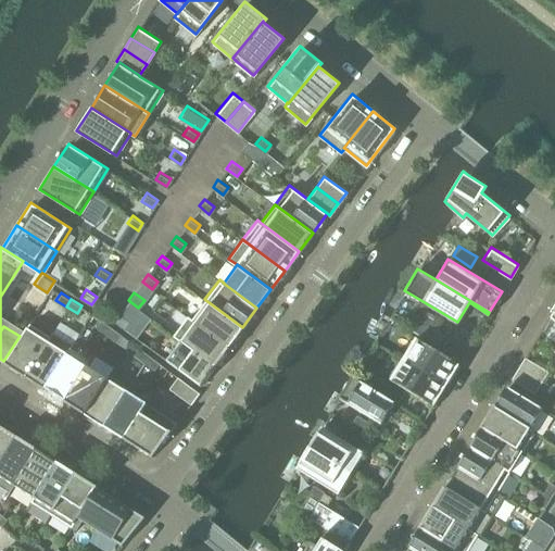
[(228,346),(242,327),(204,299),(191,316),(190,317),(228,346)]
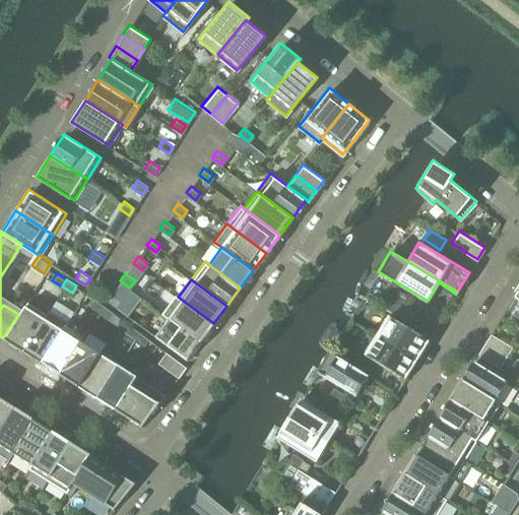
[(394,285),(388,296),(398,302),(405,306),(410,296),(394,285)]
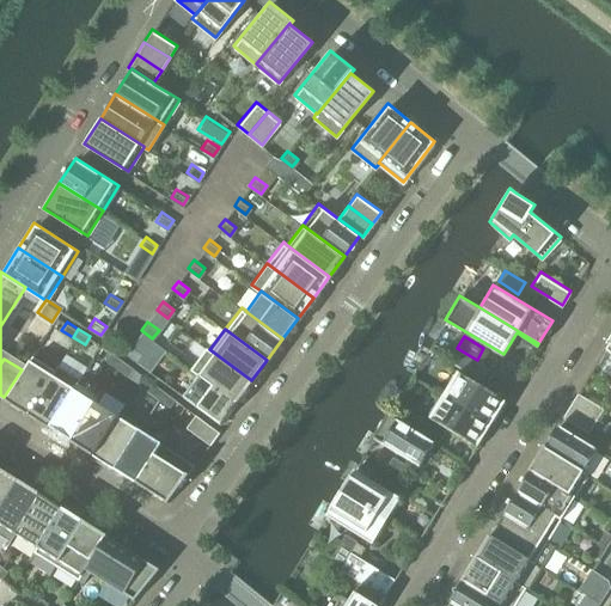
[(126,352),(136,360),(142,352),(132,343),(126,352)]
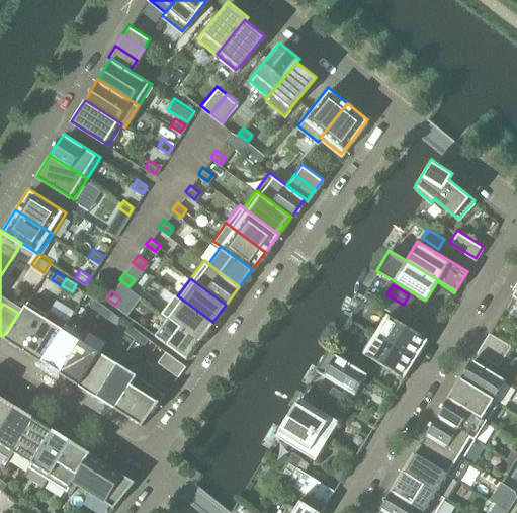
[(177,295),(178,294),(174,291),(160,311),(168,317),(168,316),(200,339),(212,322),(177,295)]
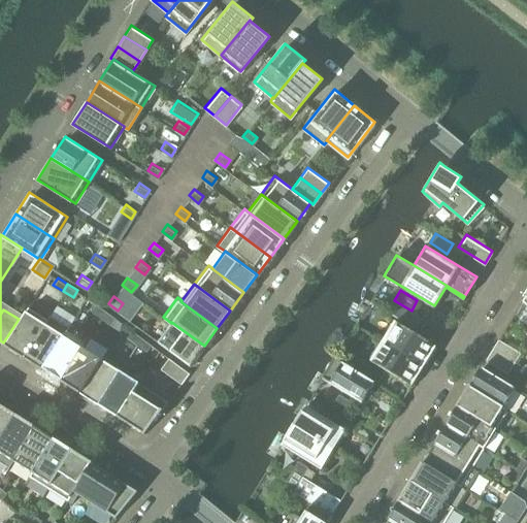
[(412,311),(404,306),(394,300),(389,309),(414,325),(420,316),(412,311)]
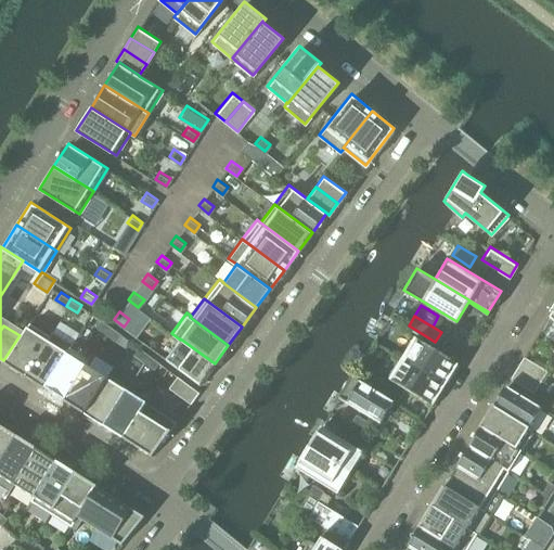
[(111,324),(101,317),(95,324),(105,332),(111,324)]
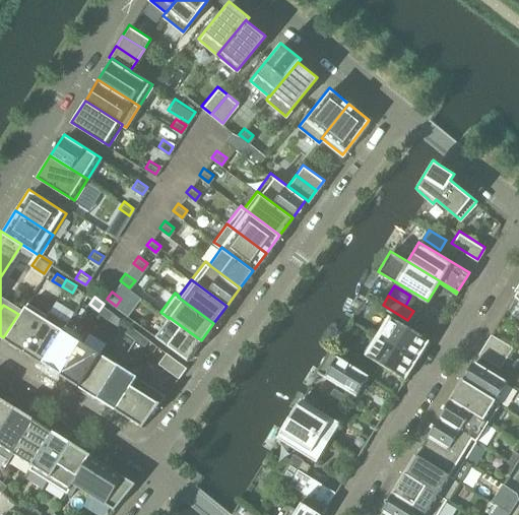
[(46,312),(26,300),(18,314),(3,337),(22,349),(46,312)]
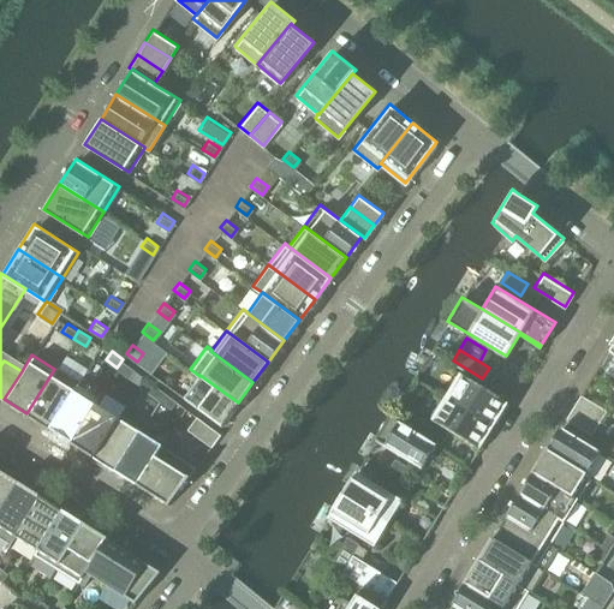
[(117,368),(127,376),(133,368),(123,359),(117,368)]
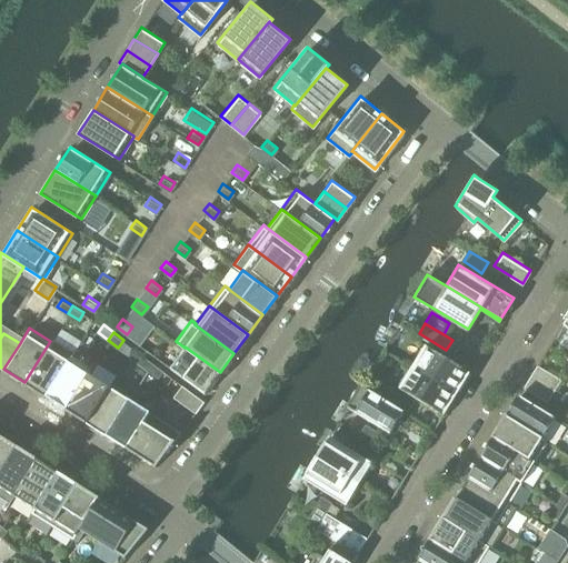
[(52,337),(50,341),(25,382),(45,394),(68,359),(69,359),(75,350),(52,337)]
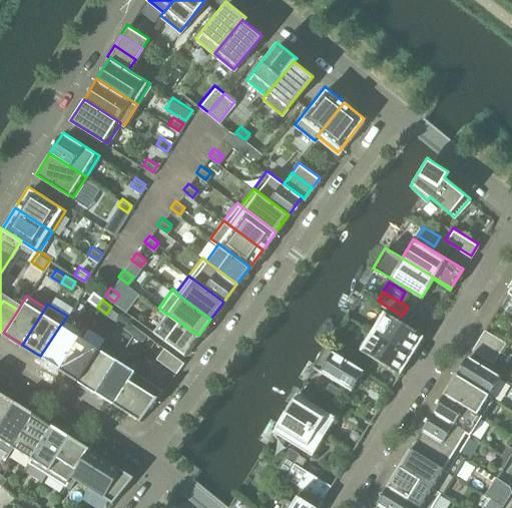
[(371,330),(411,354),(423,334),(383,310),(371,330)]
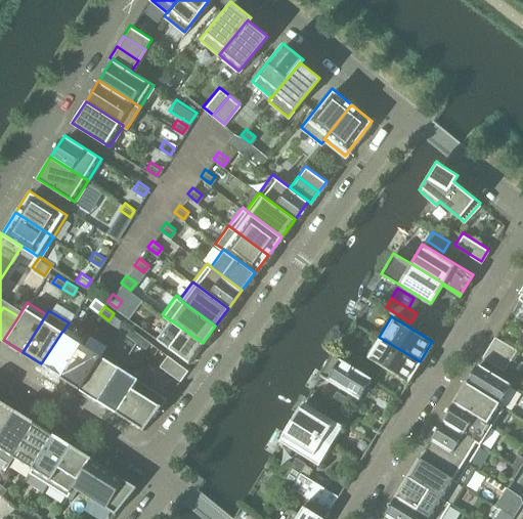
[(157,338),(188,361),(203,343),(170,319),(170,320),(157,338)]
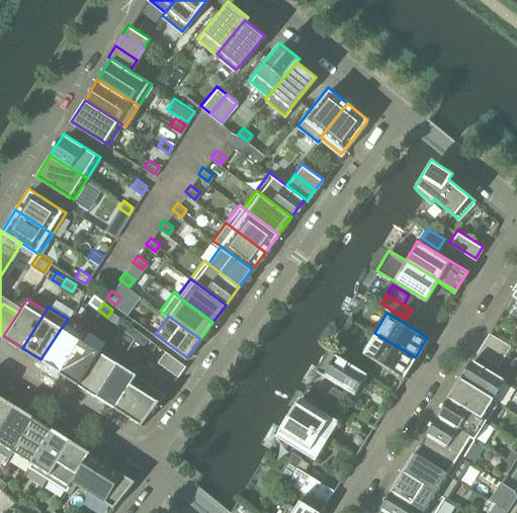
[(139,329),(130,322),(124,329),(134,336),(139,329)]
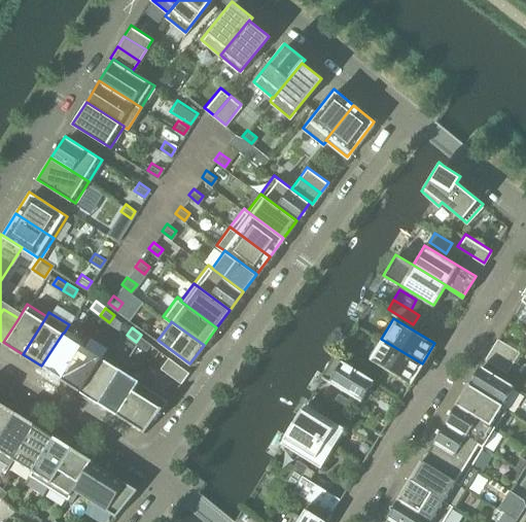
[(63,333),(41,366),(61,378),(81,344),(64,333),(63,333)]
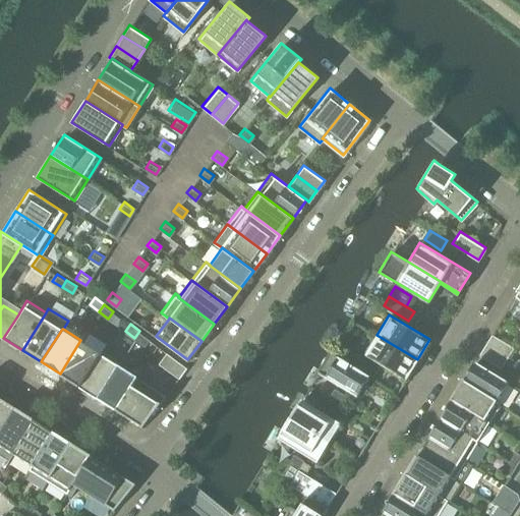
[(134,338),(143,345),(149,338),(139,331),(134,338)]
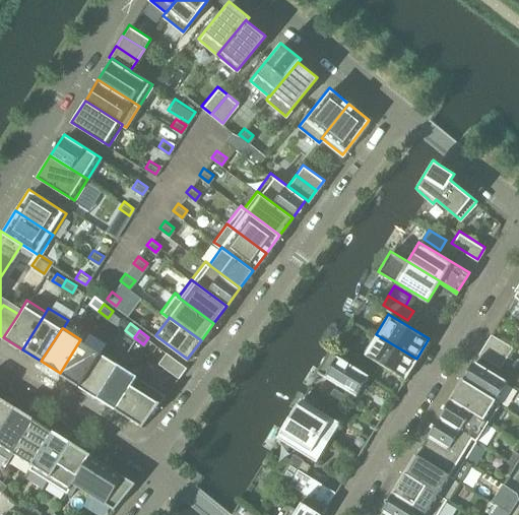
[(482,343),(505,357),(512,345),(491,331),(482,343)]
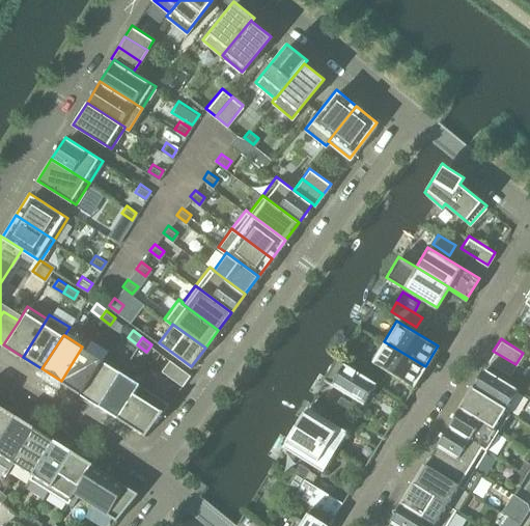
[(413,385),(425,366),(384,341),(372,360),(413,385)]
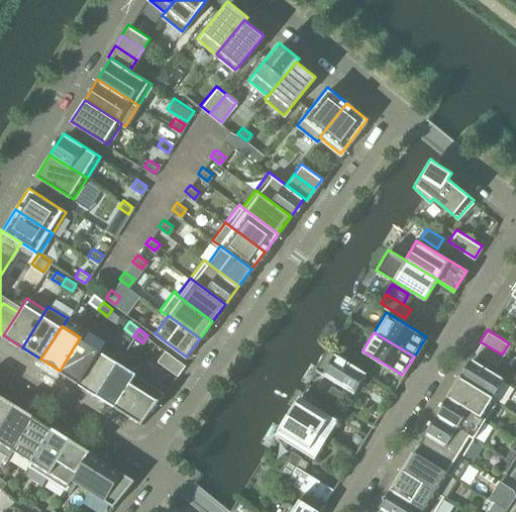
[(80,337),(60,371),(78,383),(99,349),(80,337)]
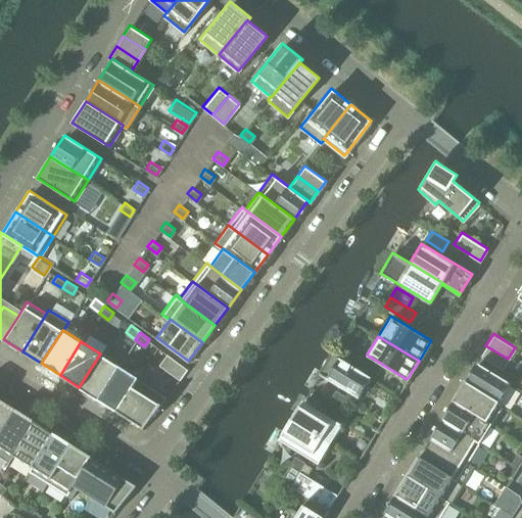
[(480,355),(503,368),(508,359),(485,345),(480,355)]
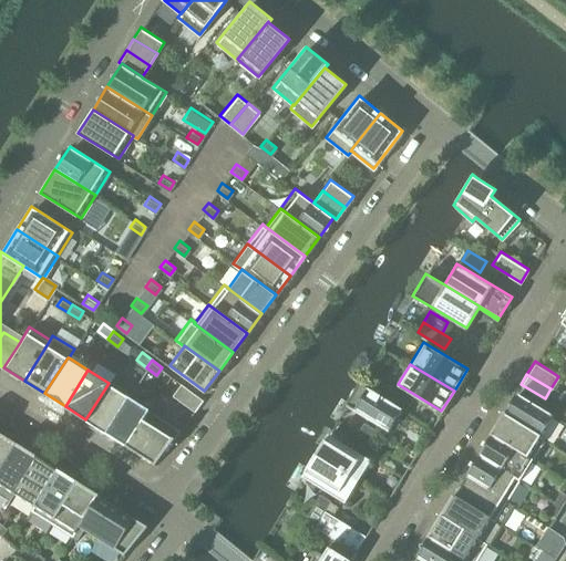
[(390,400),(379,394),(358,381),(345,403),(388,429),(402,407),(390,400)]
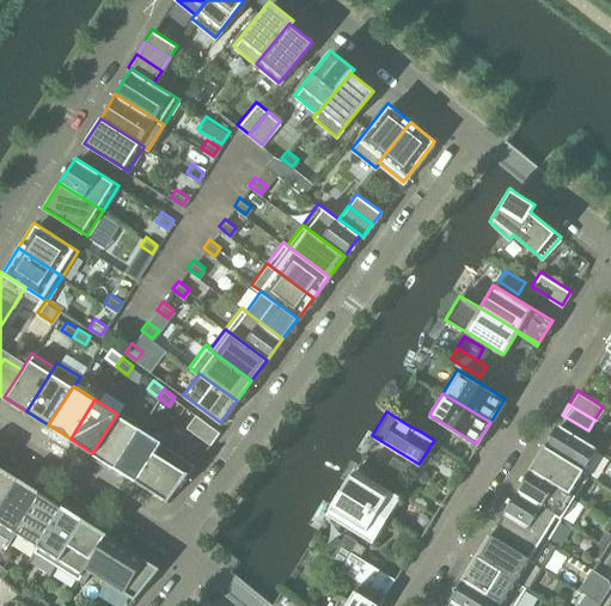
[(209,442),(219,429),(195,412),(185,424),(209,442)]
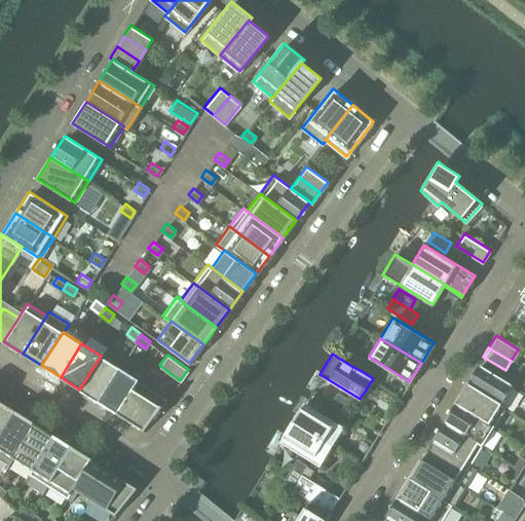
[(101,356),(79,389),(98,401),(119,367),(101,356)]
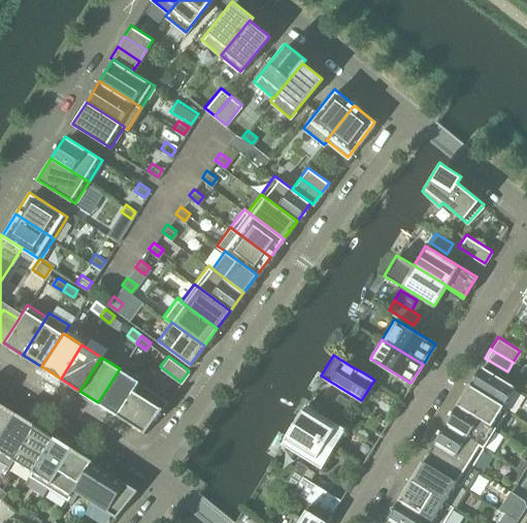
[(359,357),(353,367),(363,372),(369,363),(359,357)]
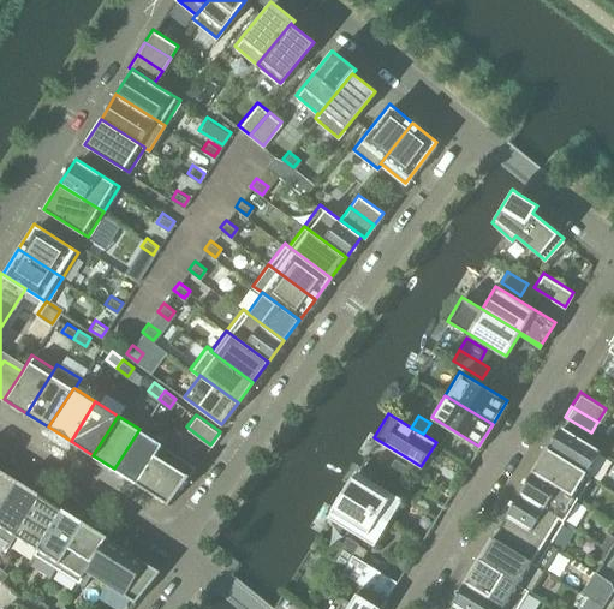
[(585,472),(586,471),(600,449),(560,425),(547,448),(585,472)]
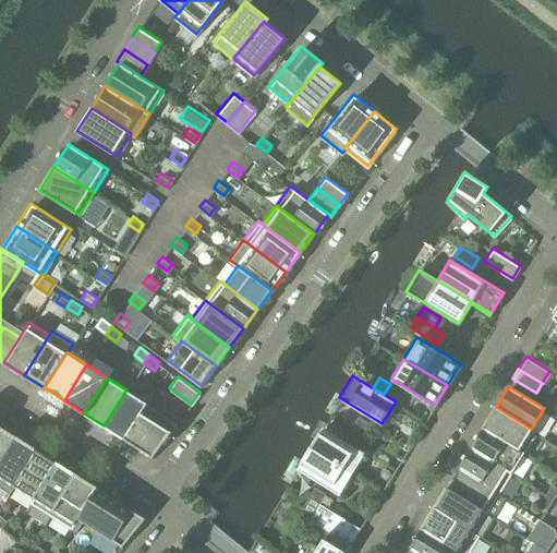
[(126,389),(104,425),(124,439),(146,403),(126,389)]
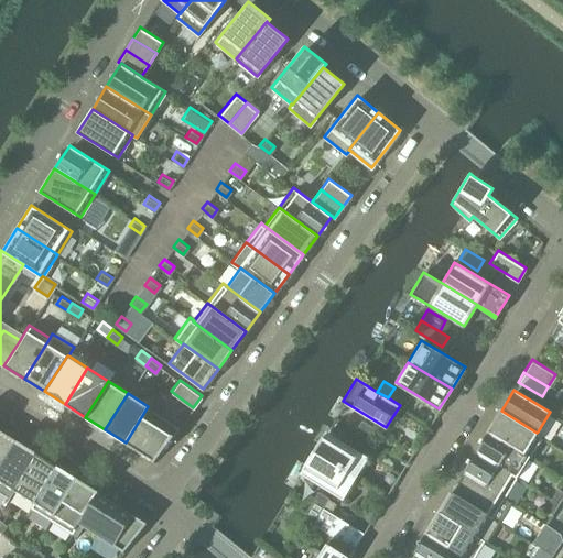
[(148,406),(126,442),(154,460),(180,426),(148,406)]
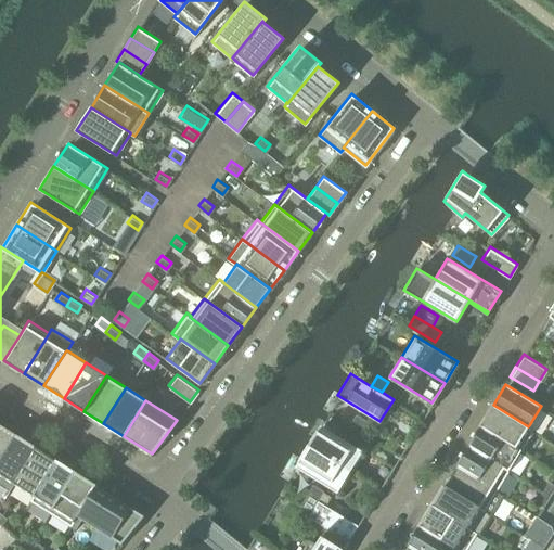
[(529,425),(528,426),(493,405),(492,405),(480,424),(520,449),(533,429),(529,425)]
